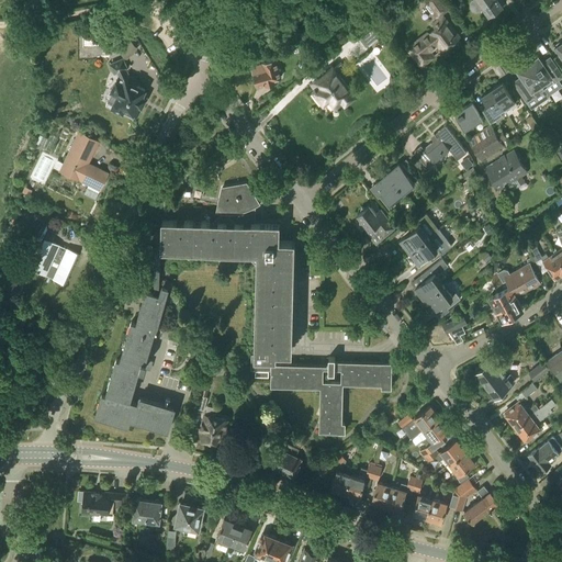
[(439,13),(448,8),(441,0),(424,0),(427,3),(426,7),(430,12),(434,13),(438,19),(433,23),(437,29),(409,48),(422,65),(431,57),(427,52),(437,44),(441,49),(457,37),(447,25),(449,24),(442,15),(441,17),(439,13)]
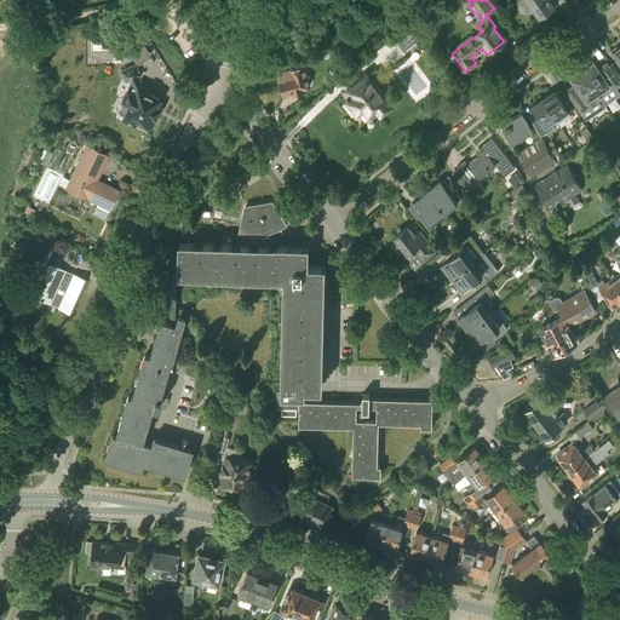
[(521,0),(521,1),(518,4),(518,7),(521,11),(524,12),(528,11),(533,9),(539,17),(557,5),(552,0),(521,0)]
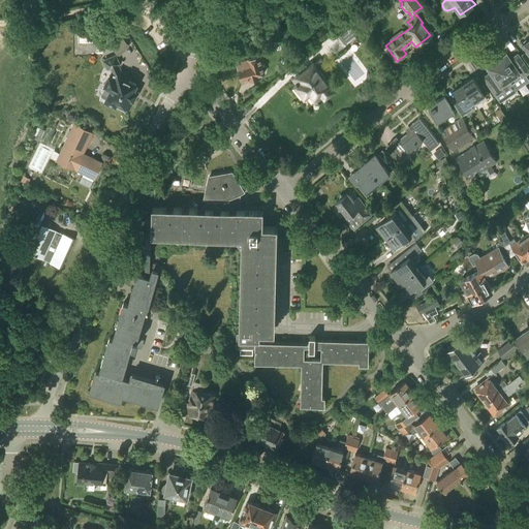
[(343,42),(349,37),(358,31),(349,20),(335,32),(343,42)]
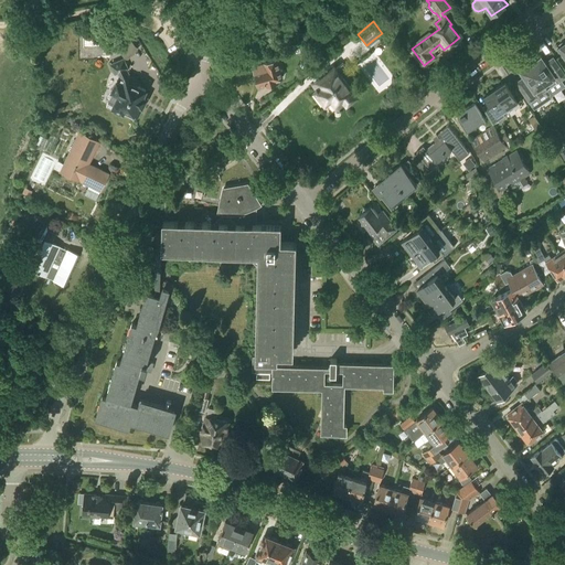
[(146,89),(137,85),(138,83),(135,82),(136,80),(129,76),(126,68),(127,67),(123,59),(112,64),(115,73),(118,72),(120,76),(118,82),(117,81),(112,92),(114,92),(108,102),(114,104),(113,107),(123,113),(125,109),(137,116),(146,98),(142,97),(146,89)]
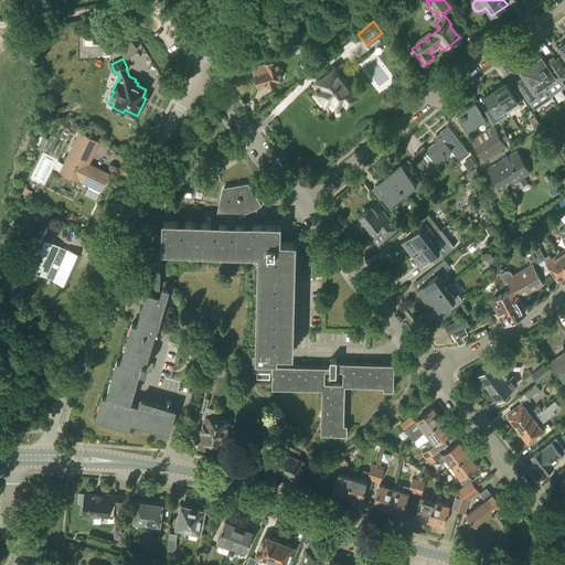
[(534,60),(529,63),(546,88),(556,83),(554,80),(557,77),(560,81),(564,76),(552,59),(546,62),(547,63),(544,65),(540,59),(536,62),(534,60)]
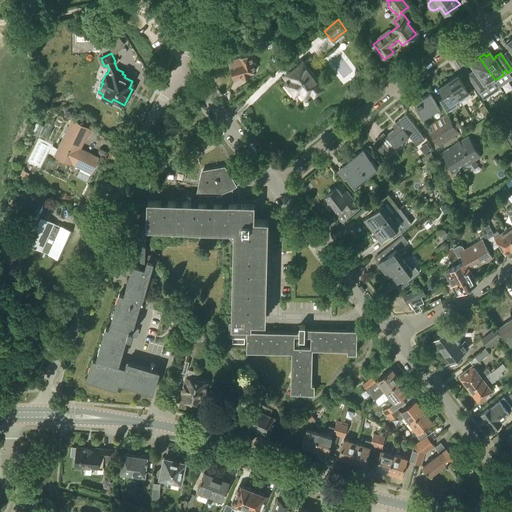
[(255,70),(251,54),(229,60),(234,79),(252,74),(252,72),(255,70)]
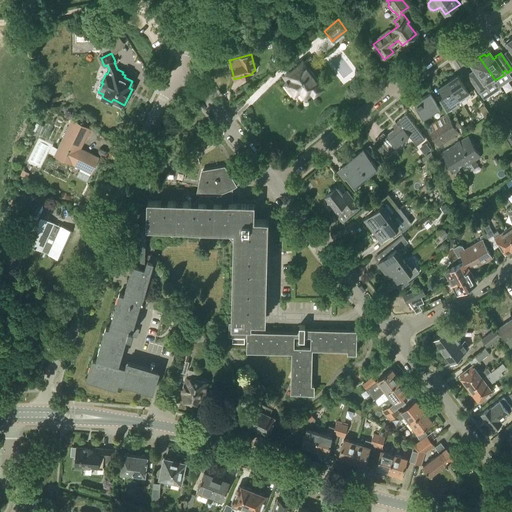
[(278,54),(273,58),(271,59),(278,67),(284,61),(278,54)]
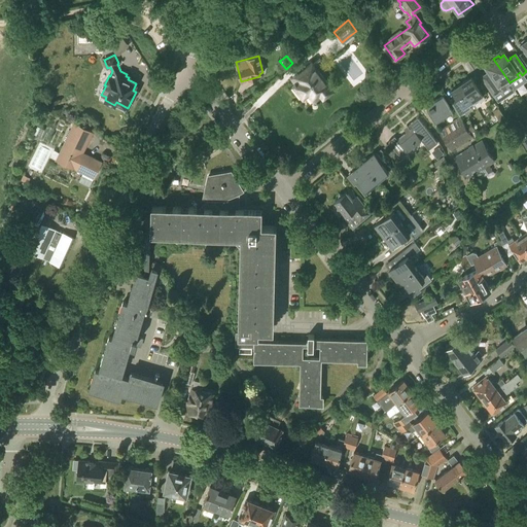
[(312,64),(292,79),(294,82),(293,83),(295,85),(294,86),(303,97),(309,93),(315,101),(322,95),(323,97),(332,90),(316,69),(323,64),(319,59),(313,65),(312,64)]
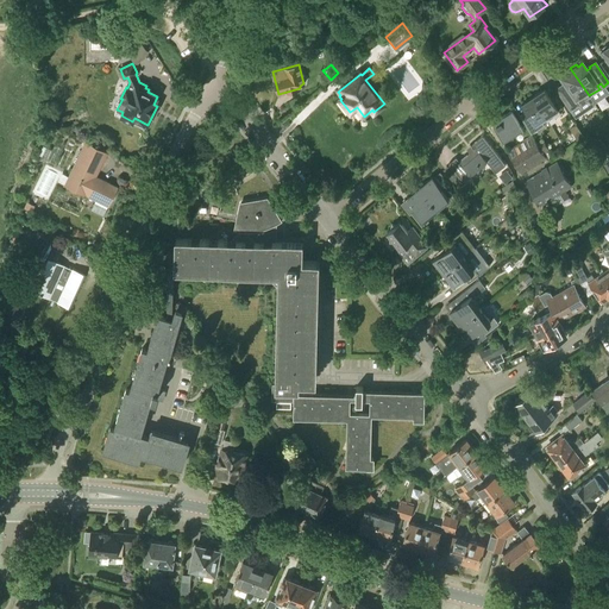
[(589,95),(570,68),(565,71),(566,74),(562,77),(566,85),(564,86),(563,85),(557,89),(570,110),(576,105),(573,101),(577,99),(579,102),(589,95)]
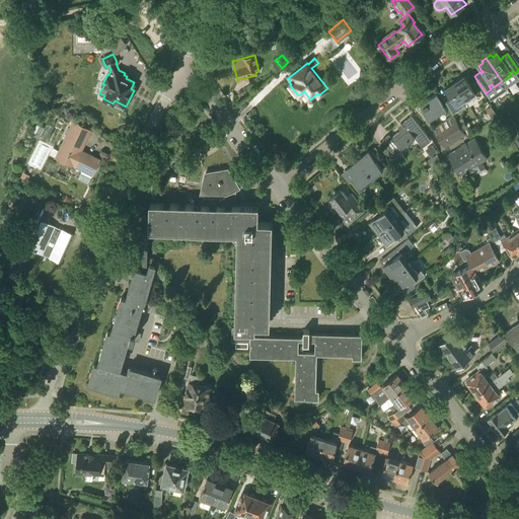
[(463,76),(454,82),(465,100),(469,105),(474,102),(472,100),(477,97),(463,76)]
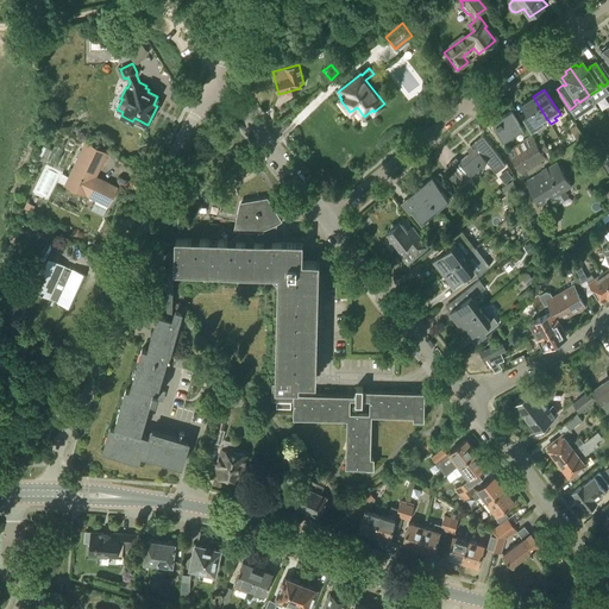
[(546,118),(533,96),(521,104),(528,115),(522,119),(531,133),(544,125),(541,121),(546,118)]
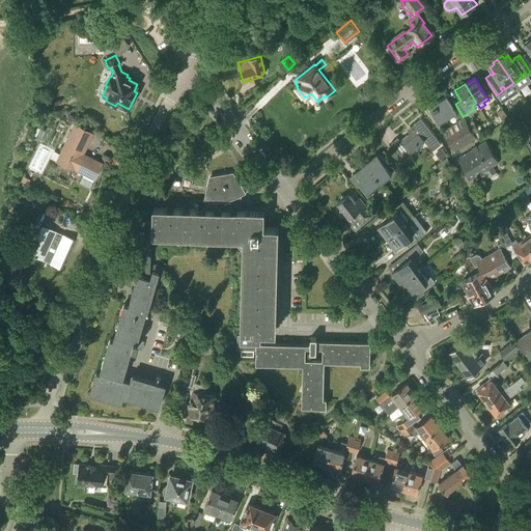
[(429,109),(439,123),(455,112),(446,96),(435,103),(437,106),(435,107),(434,106),(432,105),(430,106),(429,107),(429,108),(429,109)]
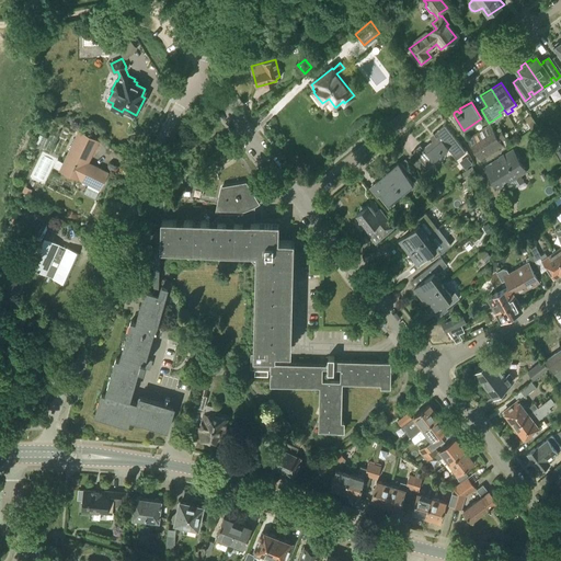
[(536,124),(530,115),(525,119),(530,127),(536,124)]
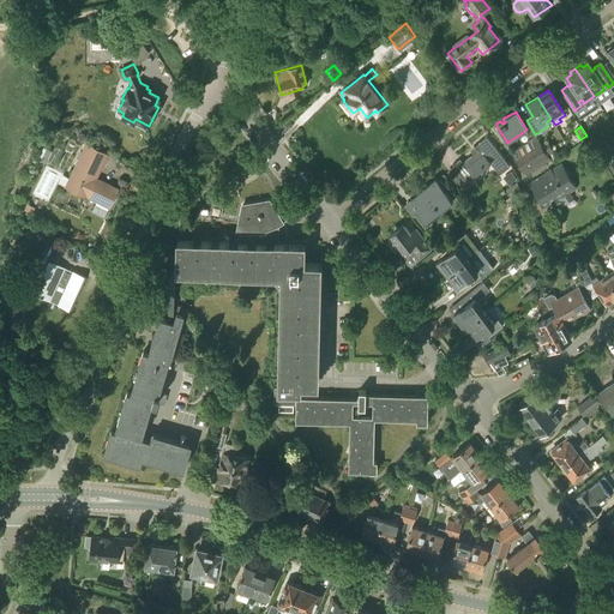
[(511,151),(525,175),(551,160),(548,156),(551,155),(554,161),(558,158),(547,140),(541,143),(536,136),(511,151)]
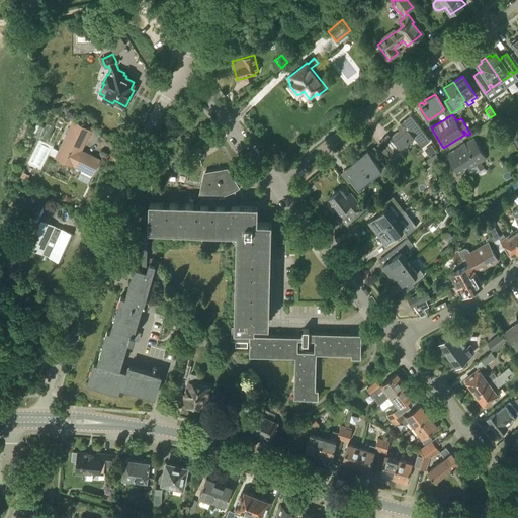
[(413,138),(422,147),(430,140),(422,131),(410,115),(401,122),(404,125),(391,137),(387,134),(381,139),(390,149),(384,154),(392,162),(397,158),(394,154),(413,138)]
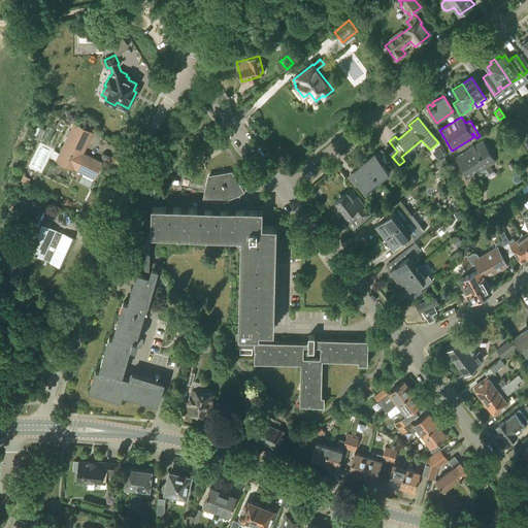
[(505,119),(499,122),(504,130),(510,126),(505,119)]
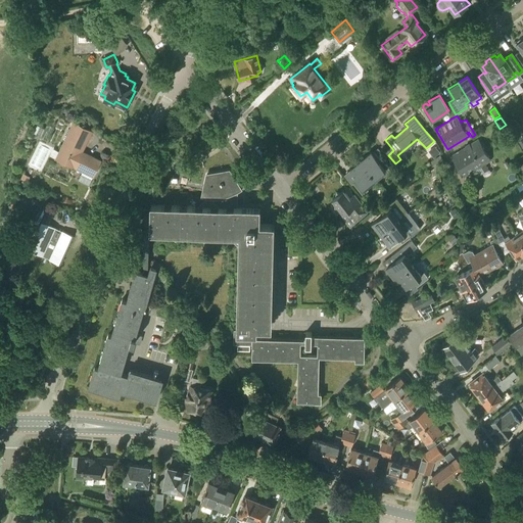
[(75,121),(60,151),(54,148),(50,154),(93,176),(100,160),(82,151),(92,130),(75,121)]
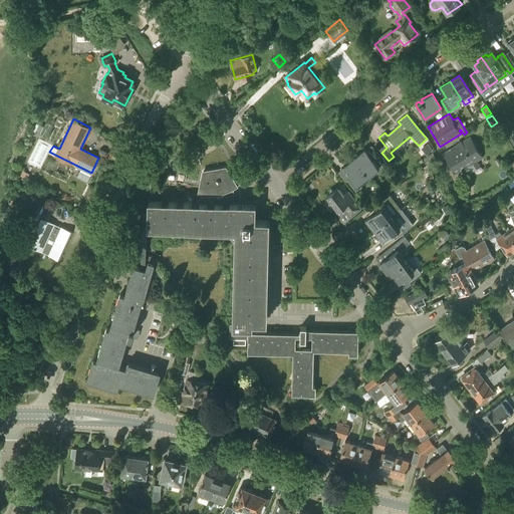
[(503,127),(507,134),(511,132),(513,130),(509,123),(503,127)]
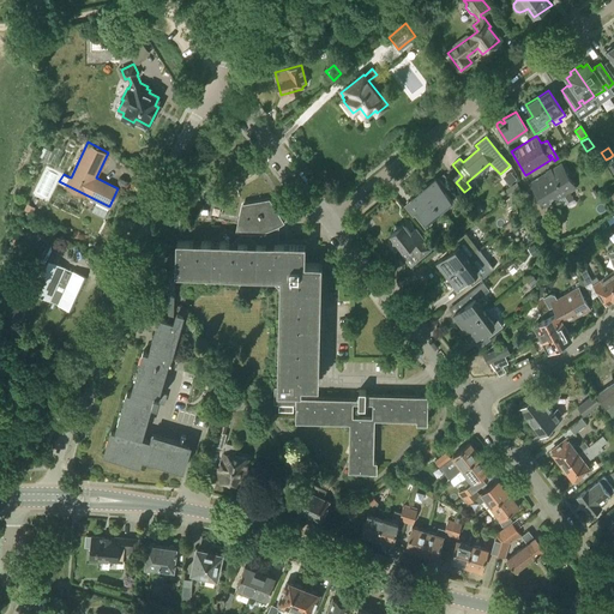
[(593,151),(581,158),(588,170),(600,164),(593,151)]
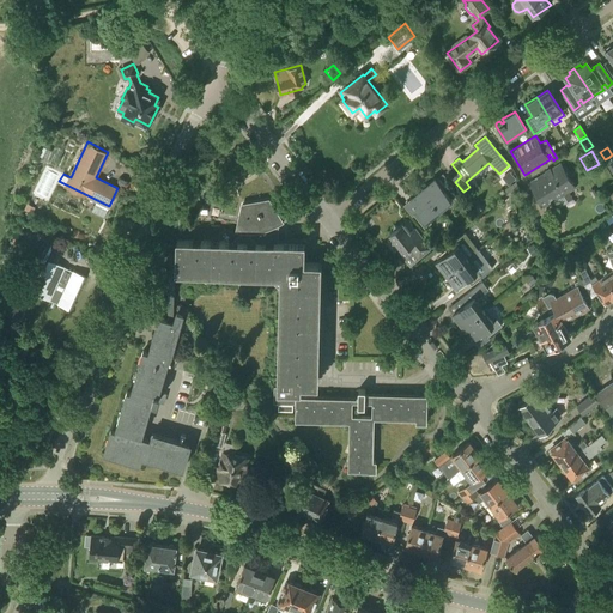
[(574,199),(569,192),(575,188),(560,163),(528,182),(544,207),(556,200),(560,207),(574,199)]
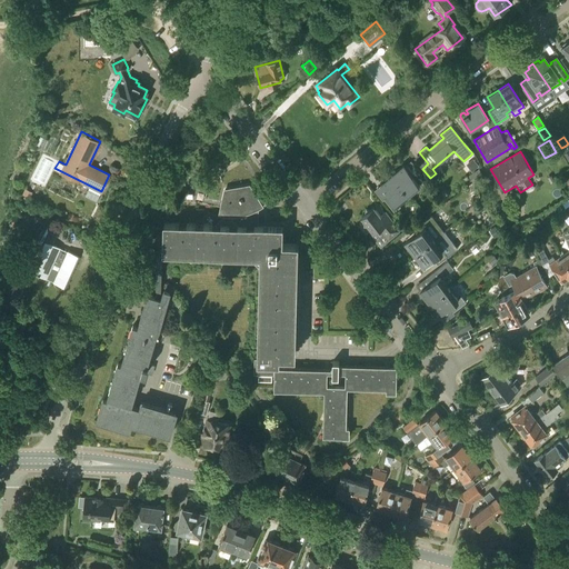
[(478,167),(472,160),(465,166),(471,172),(478,167)]
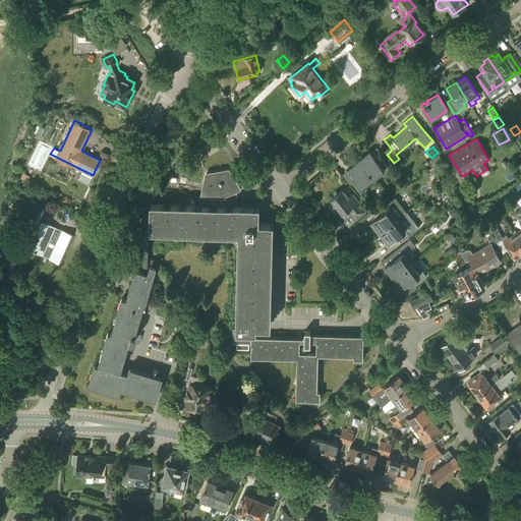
[(359,160),(373,178),(384,170),(386,173),(392,168),(382,157),(378,161),(369,152),(359,160)]
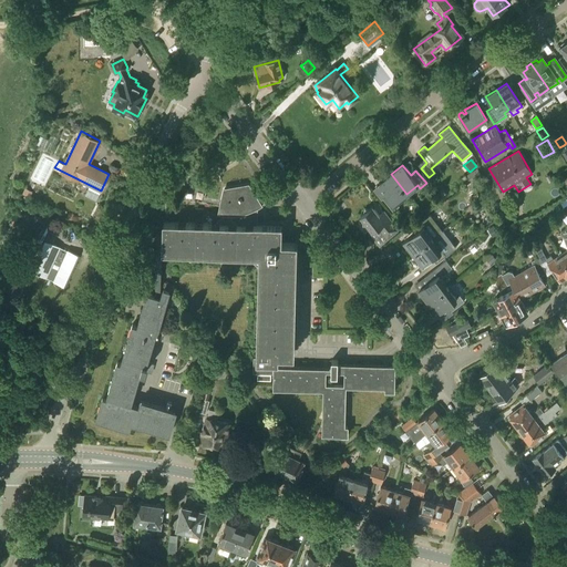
[(477,168),(466,175),(471,183),(474,188),(486,182),(482,175),(483,175),(477,168)]
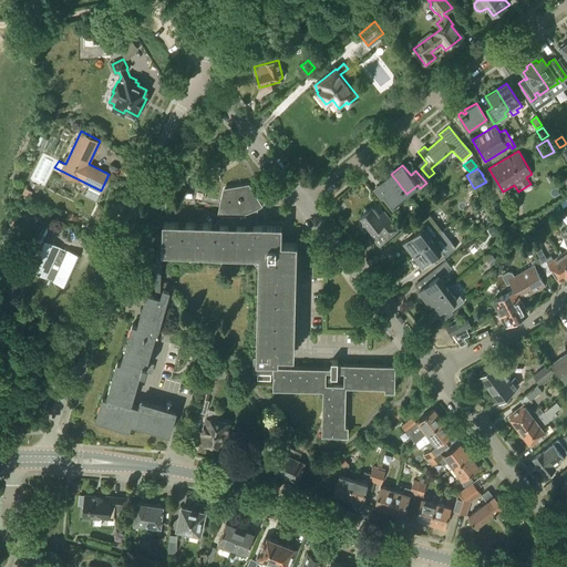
[(406,194),(391,174),(379,184),(388,194),(382,198),(393,210),(399,205),(397,203),(406,194)]
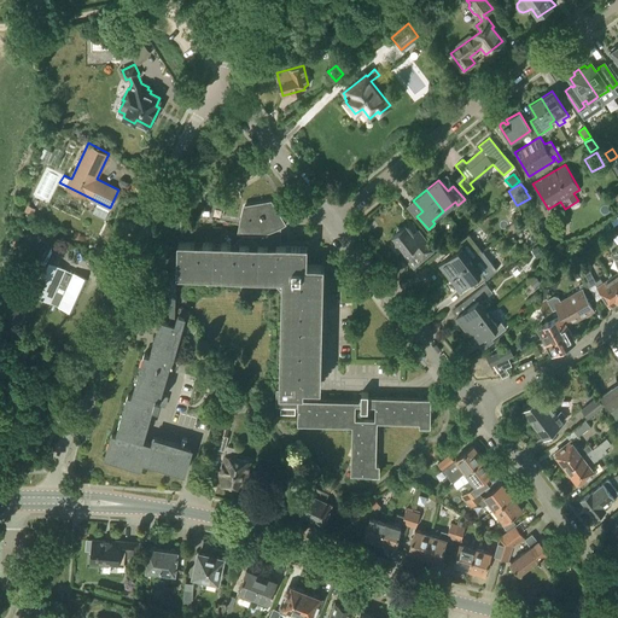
[(513,199),(508,191),(503,193),(508,202),(513,199)]
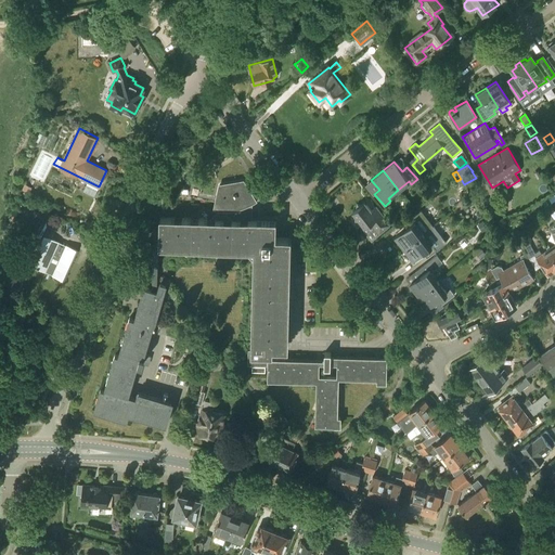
[(268,365),(269,360),(269,351),(272,351),(272,346),(286,347),(288,239),(274,237),(275,220),(249,219),(249,204),(256,201),(243,180),(219,185),(214,209),(214,219),(160,217),(159,244),(256,246),(253,350),(248,350),(248,364),(268,365)]
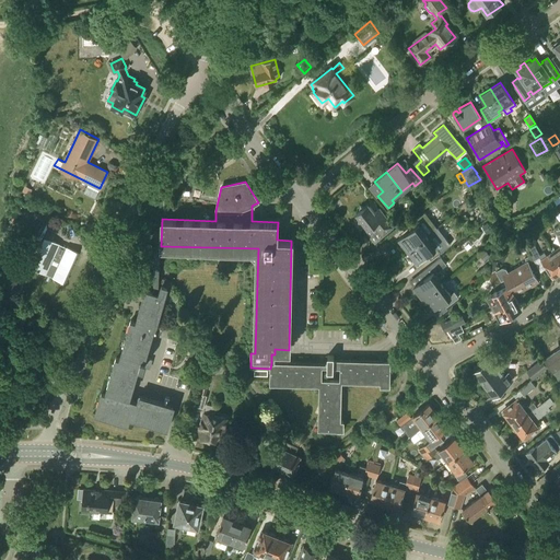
[(25,186),(22,190),(30,195),(32,189),(25,186)]
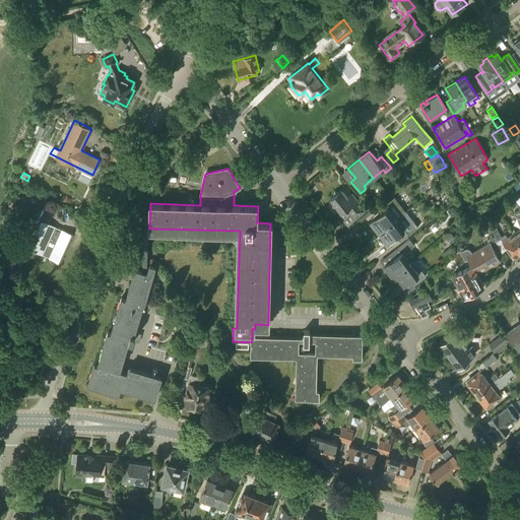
[(411,182),(405,175),(401,178),(407,185),(411,182)]
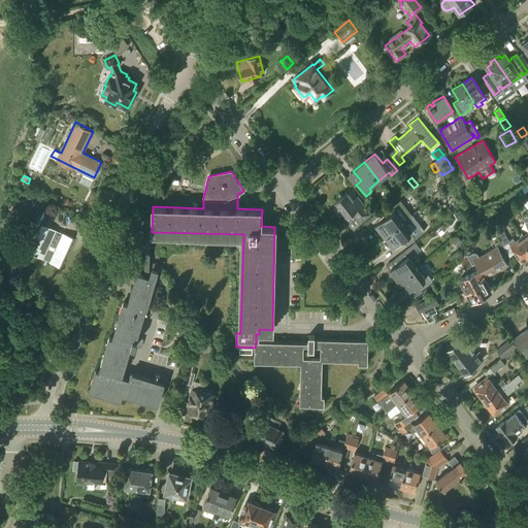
[(353,200),(347,192),(343,195),(339,194),(338,198),(335,201),(338,204),(337,208),(341,209),(347,215),(344,217),(354,228),(371,212),(358,196),(353,200)]
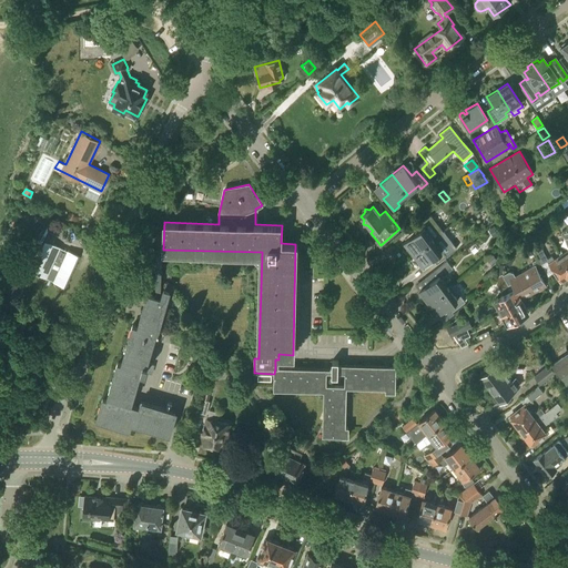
[(413,254),(433,239),(425,227),(428,225),(423,219),(411,229),(414,234),(404,242),(413,254)]
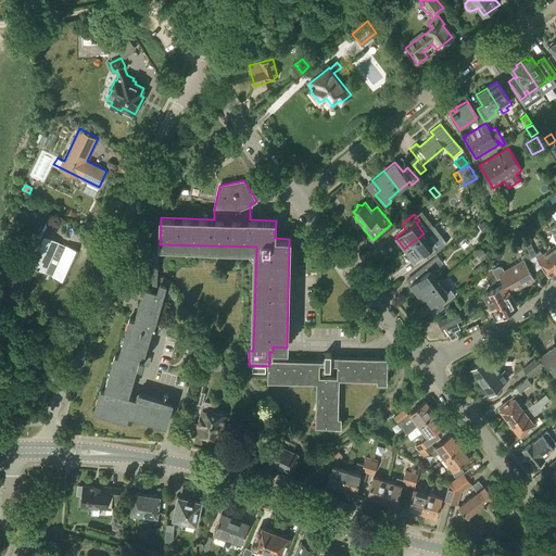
[(46,273),(46,272),(53,275),(52,276),(64,280),(78,251),(66,245),(65,247),(58,243),(59,242),(51,239),(58,226),(43,220),(36,237),(46,241),(35,267),(46,273)]
